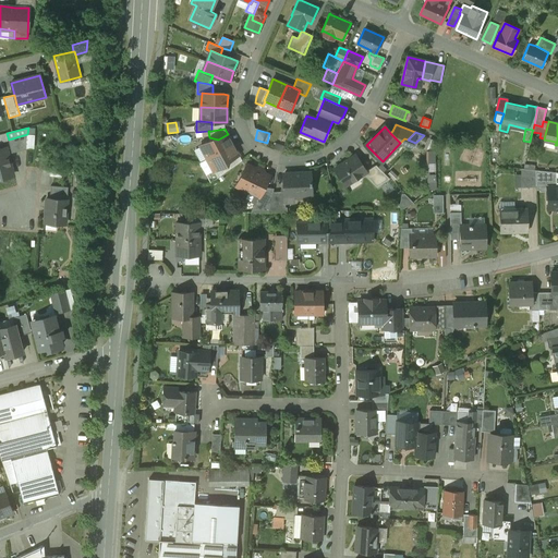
[(27,134),(9,140),(12,153),(27,149),(27,134)]
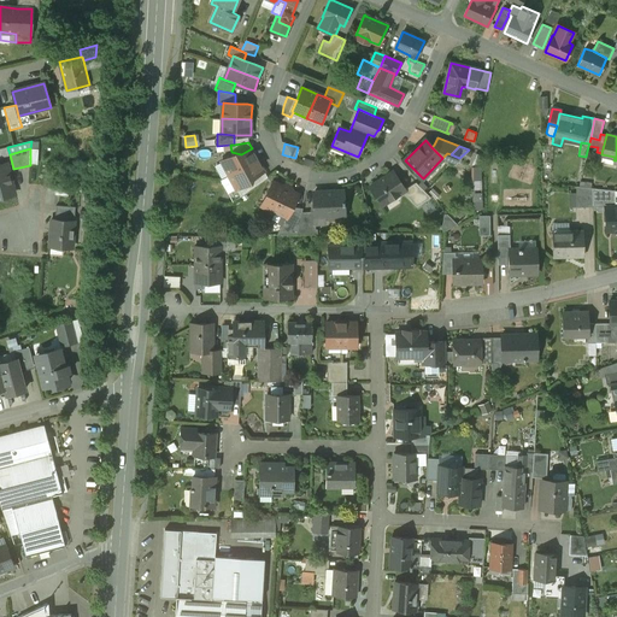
[(241,154),(231,152),(230,157),(222,162),(229,175),(258,160),(252,148),(241,154)]
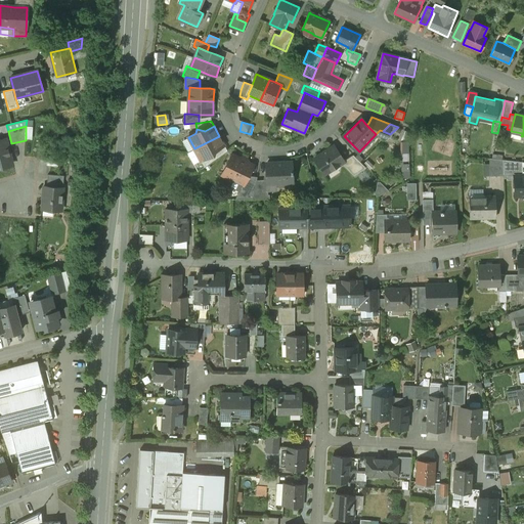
[(219,136),(194,148),(201,161),(209,157),(213,158),(215,149),(224,145),(219,136)]
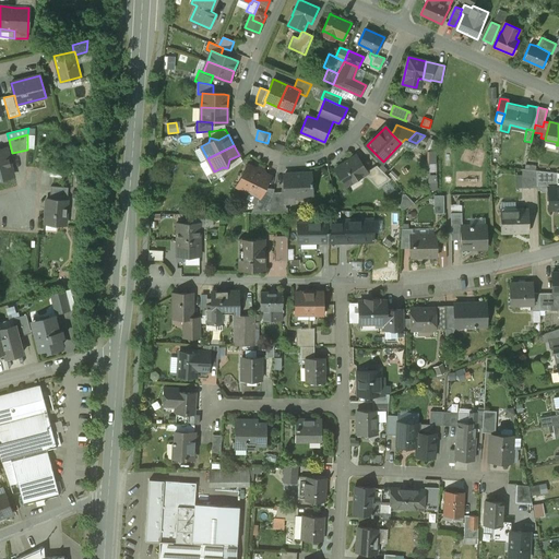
[(0,177),(13,174),(7,147),(0,149),(0,177)]
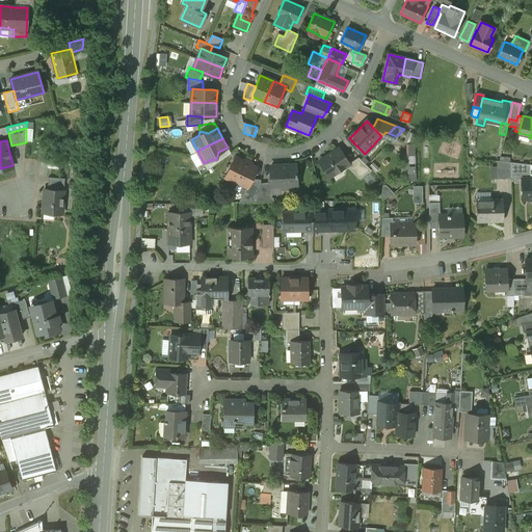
[(408,180),(416,180),(416,143),(407,143),(408,180)]
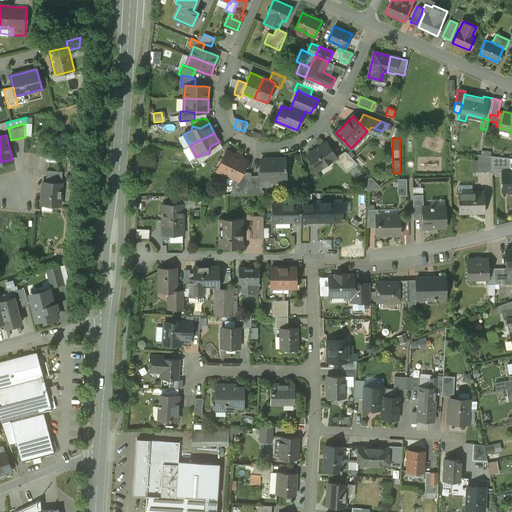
[(196,157),(190,145),(183,149),(193,167),(221,147),(219,142),(210,146),(208,154),(204,153),(196,157)]
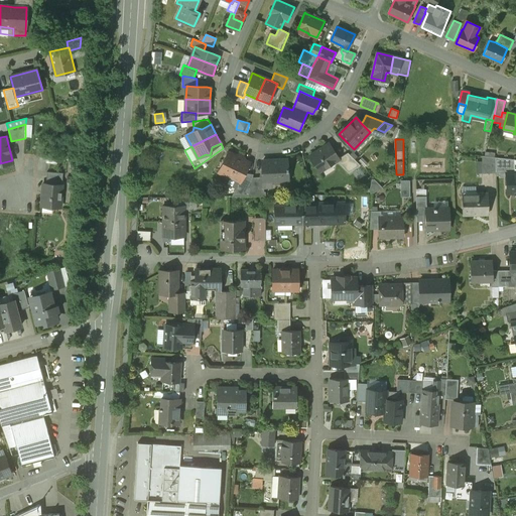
[(330,144),(309,157),(319,172),(320,171),(319,170),(326,166),(329,166),(336,161),(339,159),(339,158),(330,144)]
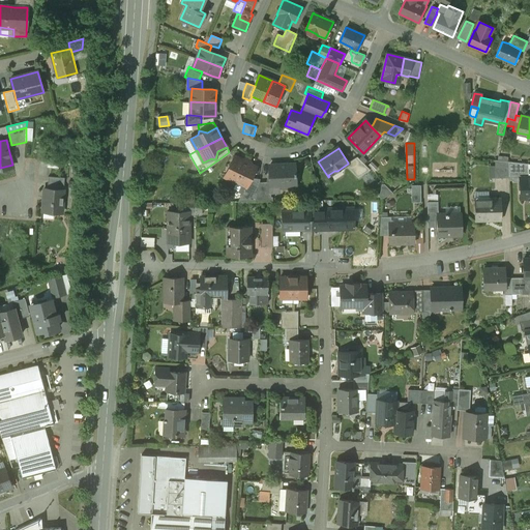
[(357,155),(348,163),(348,164),(345,166),(358,179),(371,170),(357,155)]
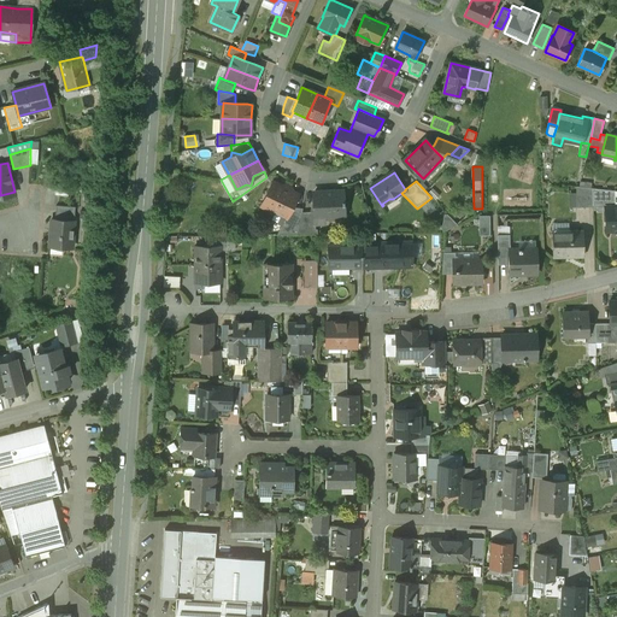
[(282,186),(274,182),(262,206),(271,211),(275,210),(286,216),(285,218),(286,218),(293,205),(298,193),(293,191),(292,186),(287,184),(282,186)]
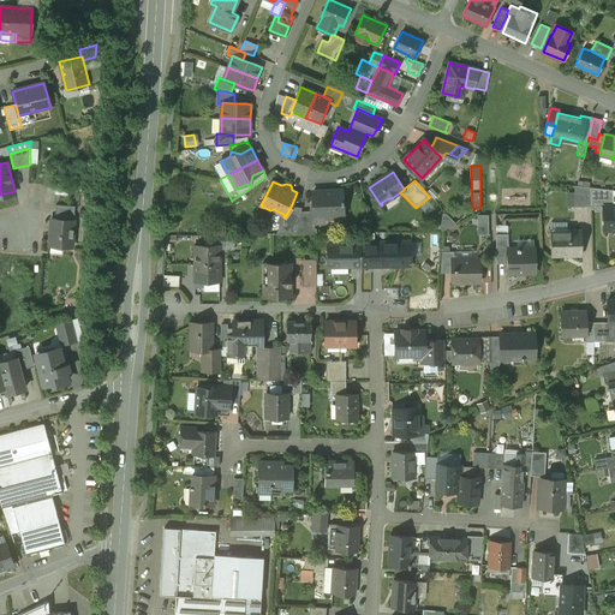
[(591,187),(574,186),(574,207),(591,207),(591,187)]
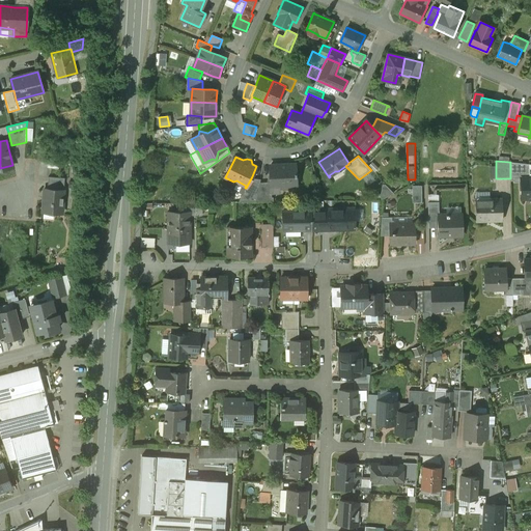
[(529,164),(513,163),(513,173),(529,172),(529,164)]
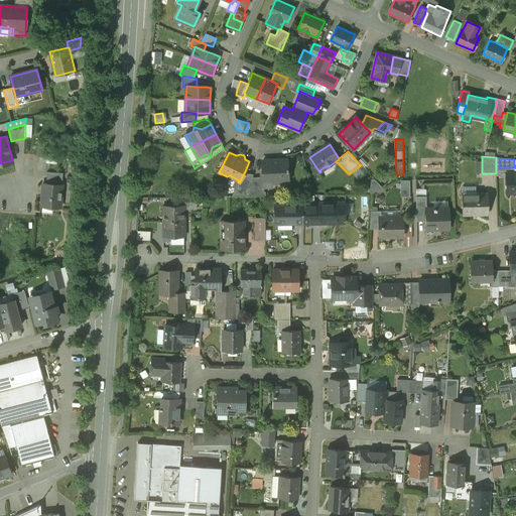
[(287,159),(262,161),(263,176),(263,182),(286,180),(285,170),(288,170),(287,167),(287,159)]
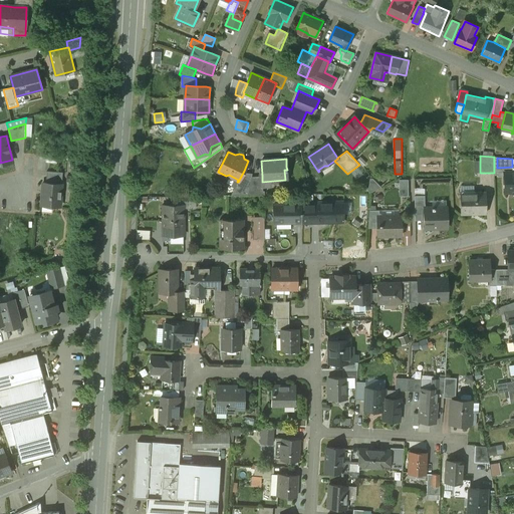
[(46,183),(62,184),(62,172),(47,171),(46,183)]
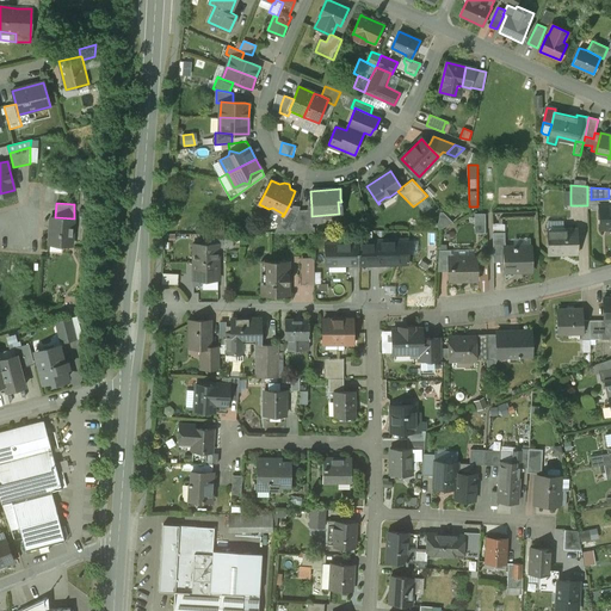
[(290,203),(283,216),(282,216),(278,223),(275,232),(275,233),(295,232),(300,210),(300,207),(292,205),(290,203)]
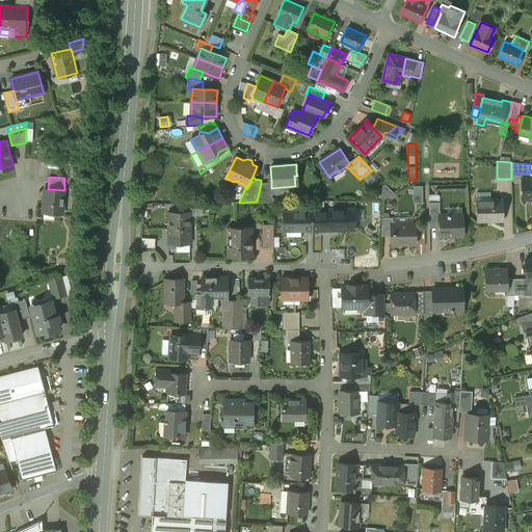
[(531,178),(530,178),(522,179),(523,200),(531,200),(531,178)]
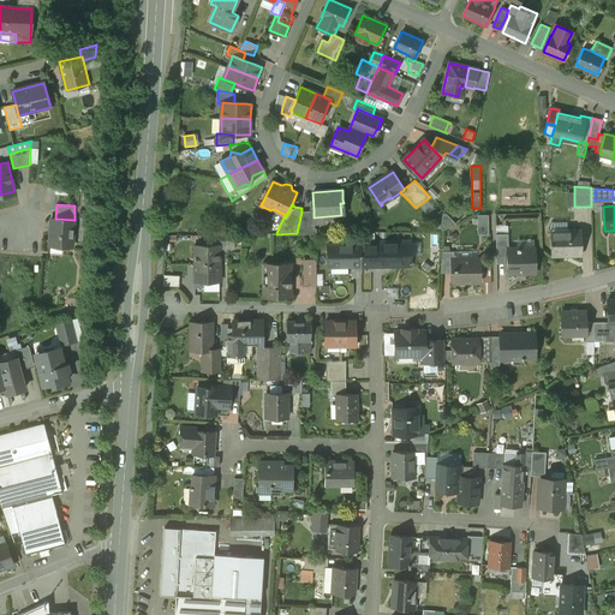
[(285,215),(274,209),(270,210),(267,218),(280,225),(284,218),(285,215)]
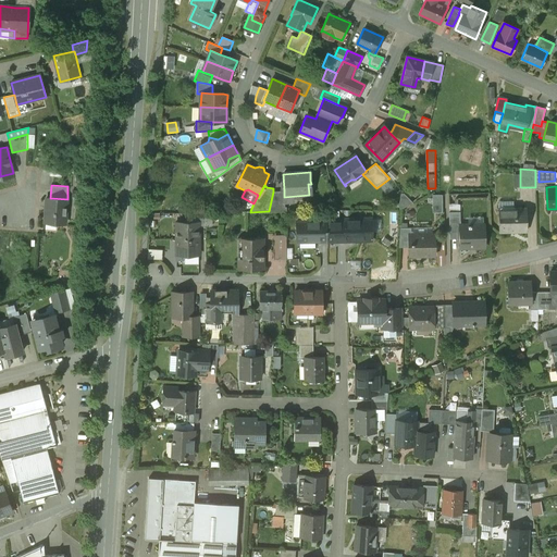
[(284,190),(273,192),(269,211),(283,211),(283,197),(284,197),(284,190)]
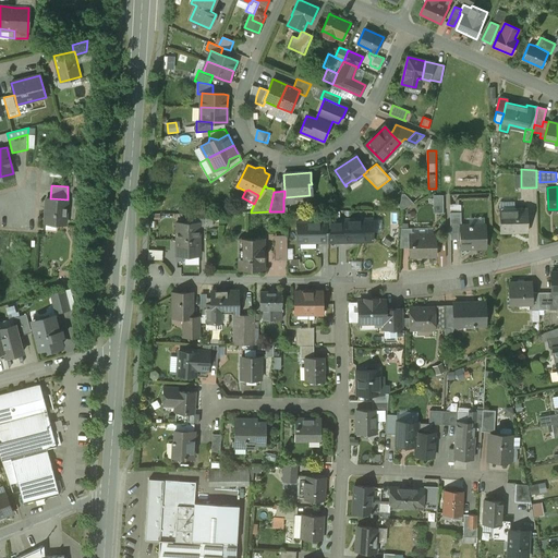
[(412,203),(404,194),(401,196),(400,206),(401,208),(412,203)]
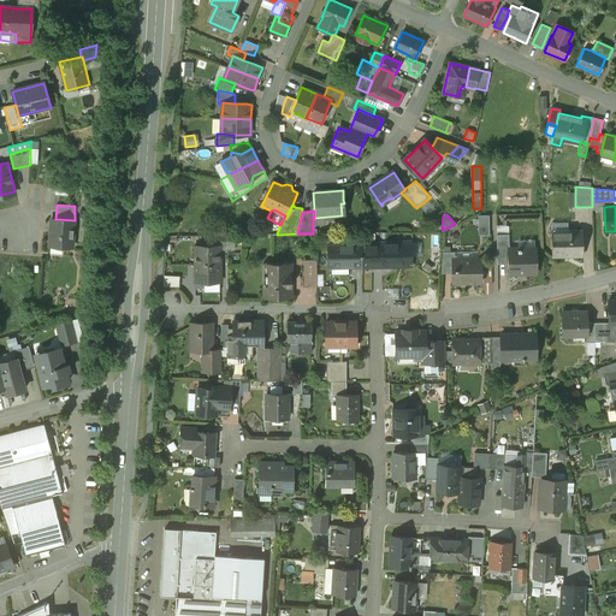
[(478,229),(489,229),(489,215),(478,215),(478,229)]
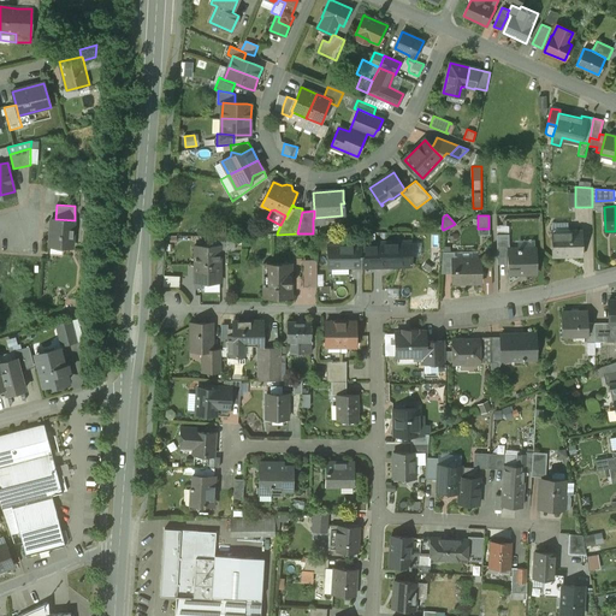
[(55,219),(52,219),(49,246),(72,248),(75,220),(55,219)]
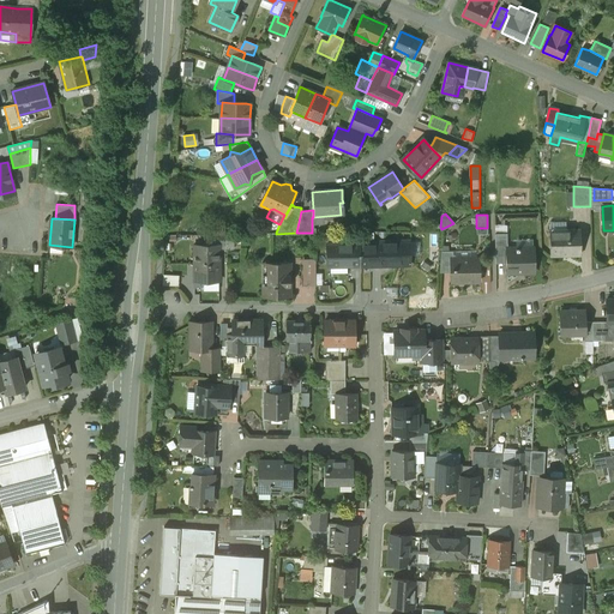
[(581,230),(549,230),(551,256),(581,256),(581,230)]
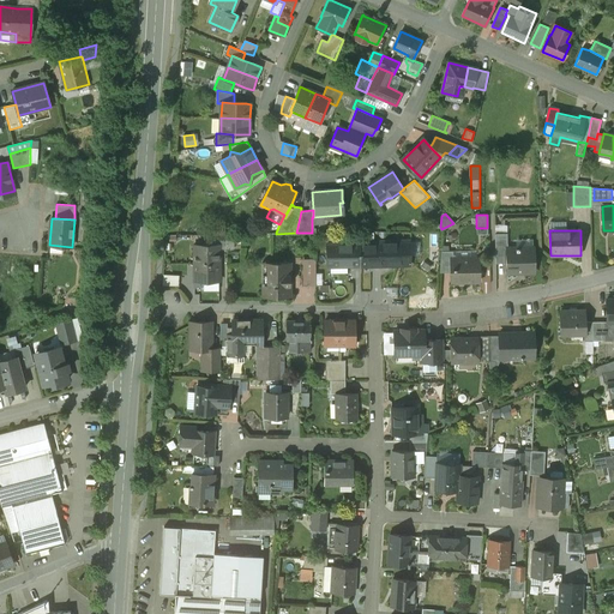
[(227,250),(227,234),(214,234),(214,241),(220,241),(220,245),(220,250),(227,250)]
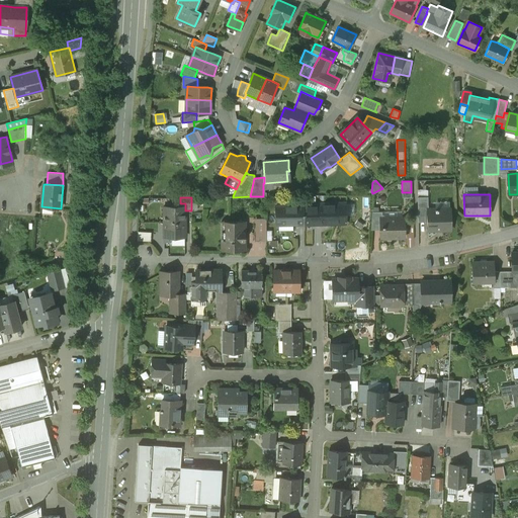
[(428,209),(428,197),(418,197),(418,222),(428,222),(427,209),(428,209)]
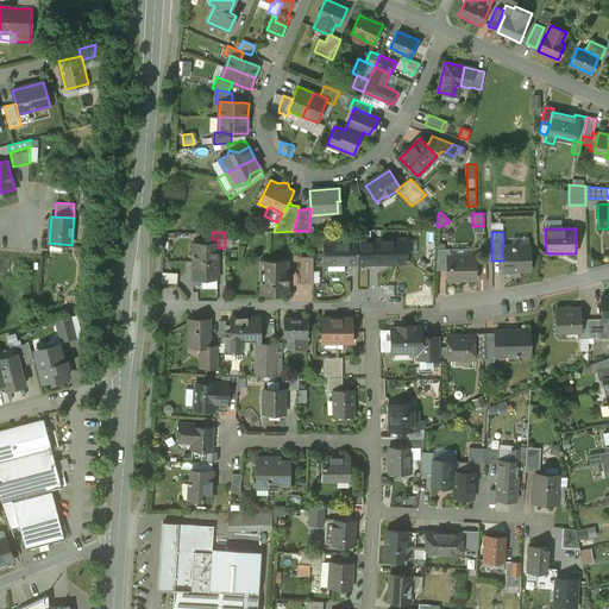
[(377,242),(377,263),(406,263),(406,239),(377,240),(377,242)]
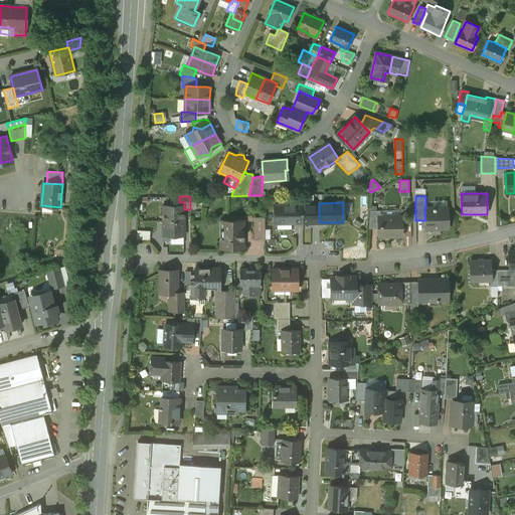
[(319,222),(319,204),(303,204),(302,204),(302,205),(302,223),(303,223),(319,222)]
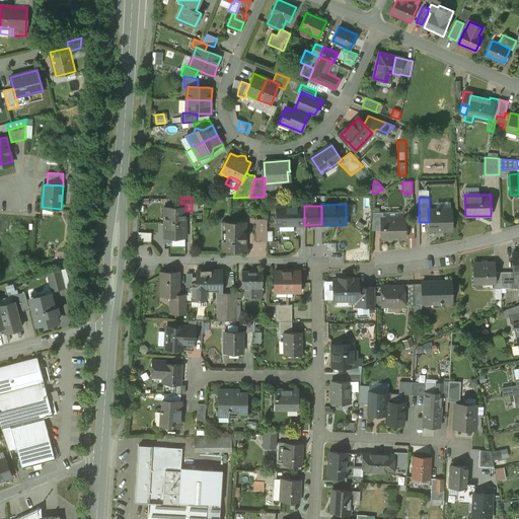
[(164,223),(186,223),(186,211),(186,207),(164,207),(164,223)]
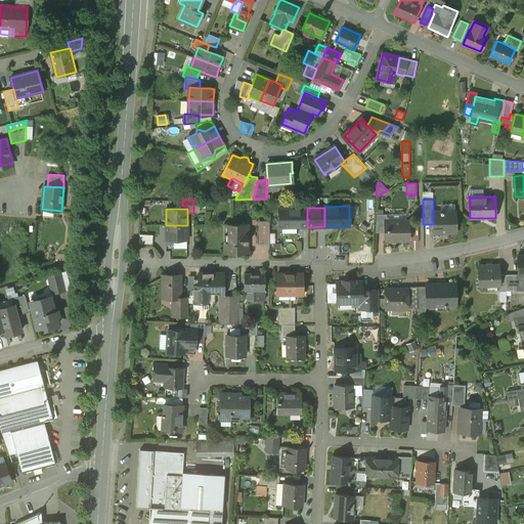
[(307,227),(307,209),(279,209),(279,227),(307,227)]
